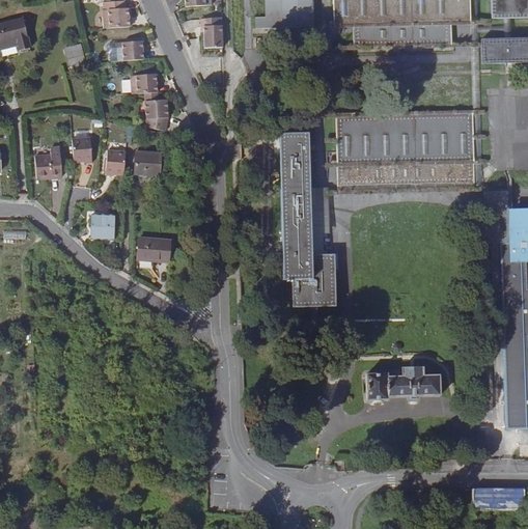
[(100,0),(102,21),(128,19),(127,1),(123,1),(123,0),(100,0)]
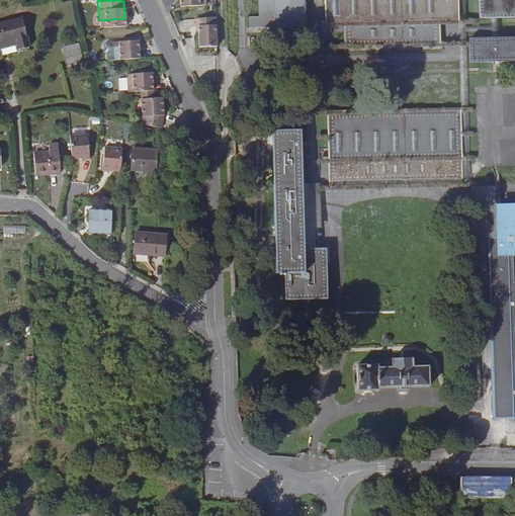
[(260,0),(261,10),(250,11),(250,21),(306,20),(305,0),(260,0)]
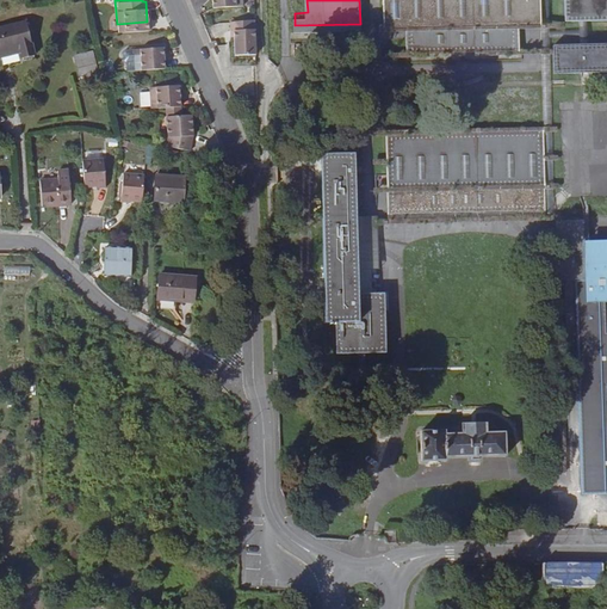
[(412,41),(525,40),(524,13),(546,13),(545,0),(388,0),(388,16),(412,16),(412,22),(412,41)]
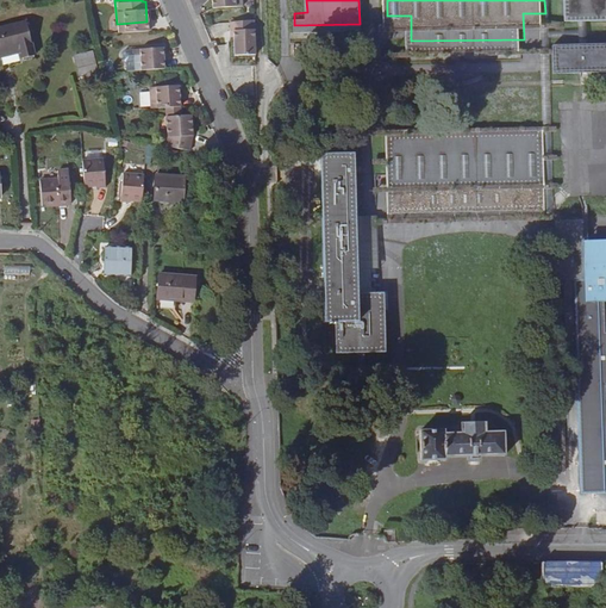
[(561,210),(556,29),(555,22),(554,0),(545,0),(548,38),(548,44),(550,123),(550,128),(553,210),(554,221),(557,219),(557,211),(561,210)]
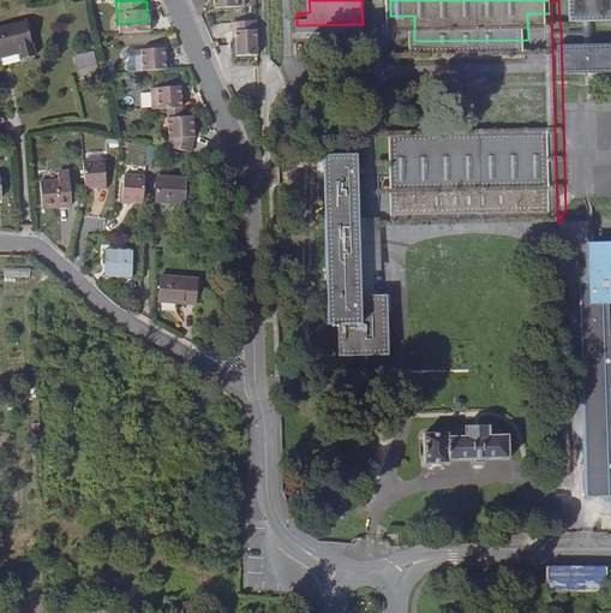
[(588,12),(597,12),(610,11),(610,0),(574,0),(575,12),(588,12)]
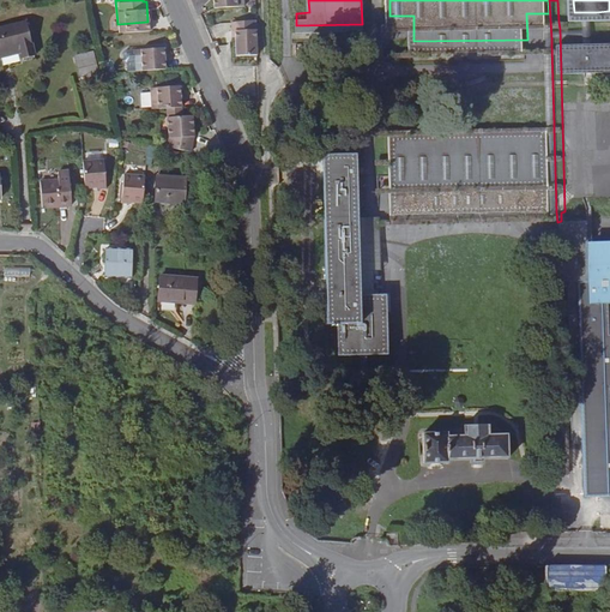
[(235,53),(248,53),(257,53),(255,18),(231,19),(231,29),(235,29),(235,53)]
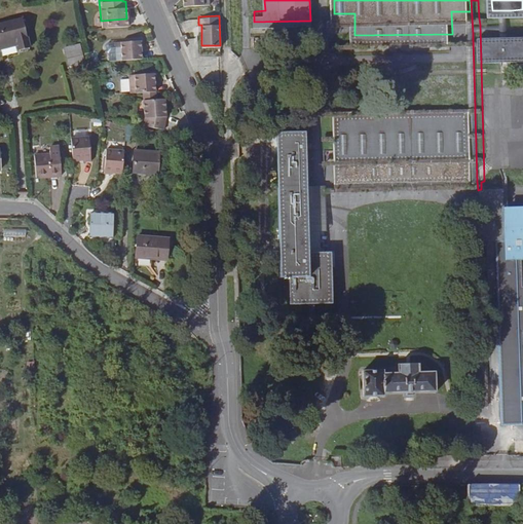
[(213,53),(213,45),(201,45),(201,25),(198,25),(199,53),(213,53)]
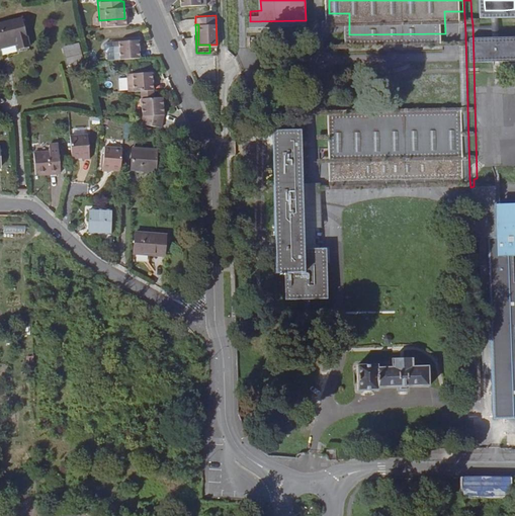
[(514,29),(503,30),(497,30),(474,30),(474,54),(514,53),(514,29)]
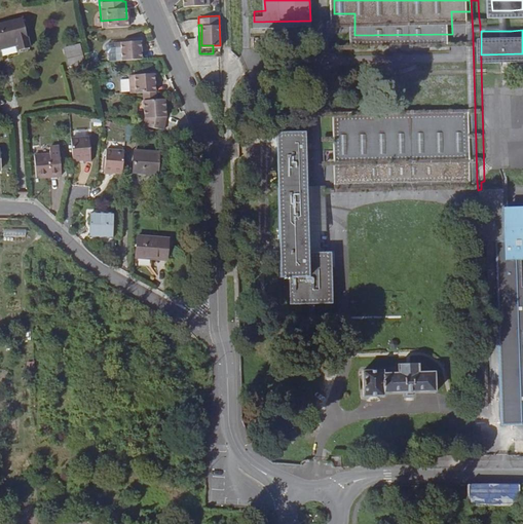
[(113,34),(114,53),(140,51),(139,33),(113,34)]
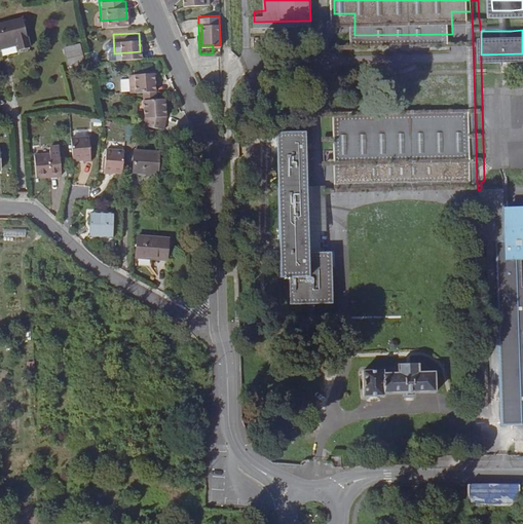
[(76,42),(63,45),(67,62),(80,58),(76,42)]
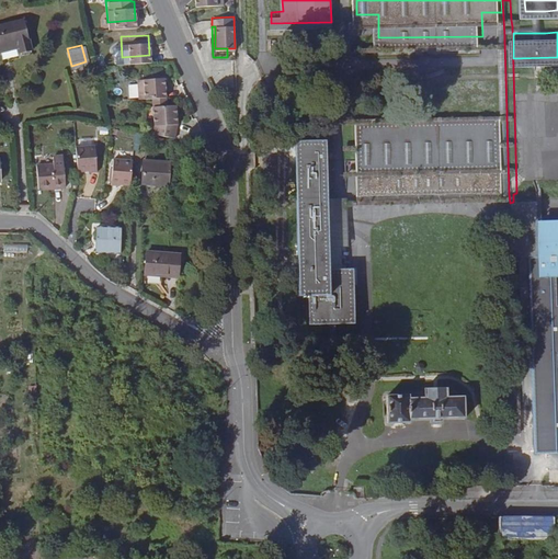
[(136,71),(136,91),(163,90),(163,70),(136,71)]
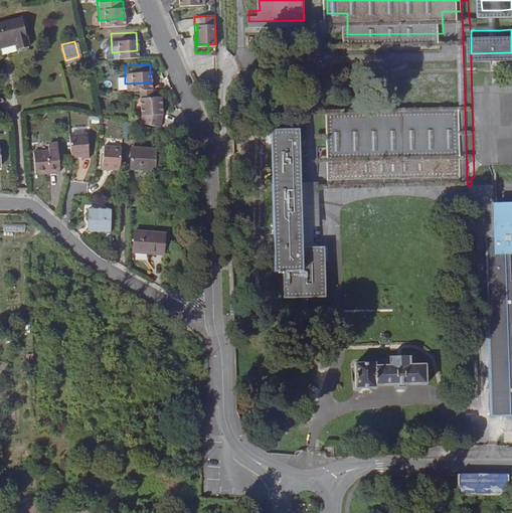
[(139,109),(138,116),(157,119),(159,120),(161,108),(160,87),(138,89),(139,109)]
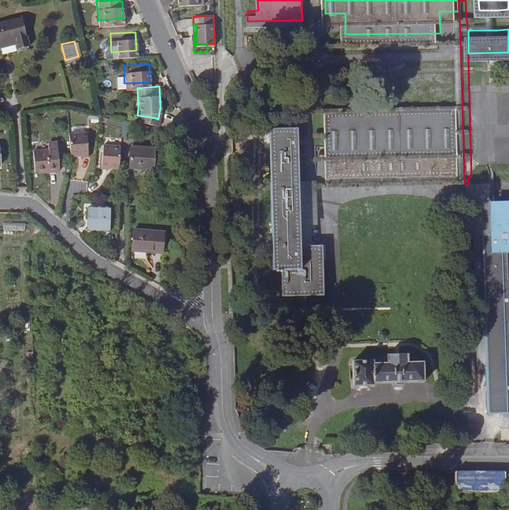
[(331,158),(332,179),(464,176),(462,107),(330,109),(331,129),(331,133),(331,153),(331,158)]
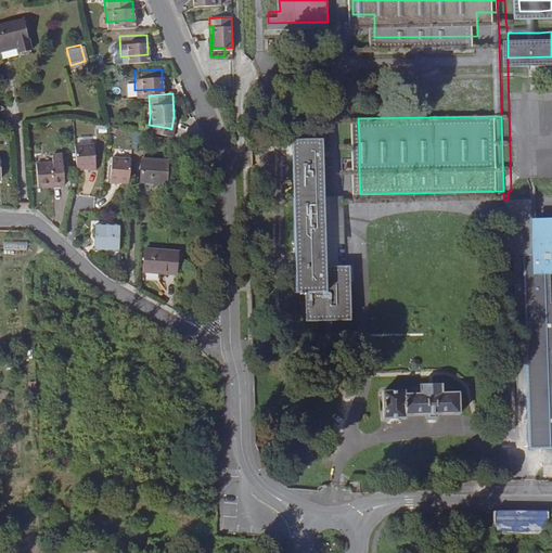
[(140,125),(131,125),(131,133),(140,134),(140,125)]
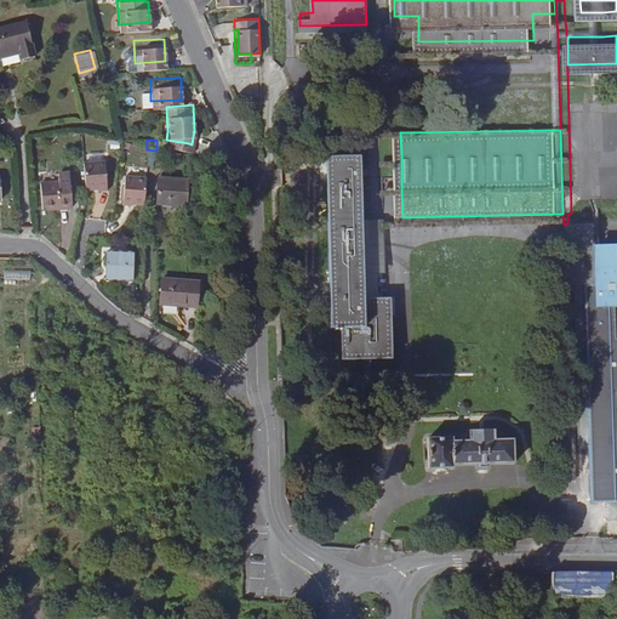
[(285,151),(278,151),(278,159),(281,159),(285,162),(291,157),(285,151)]
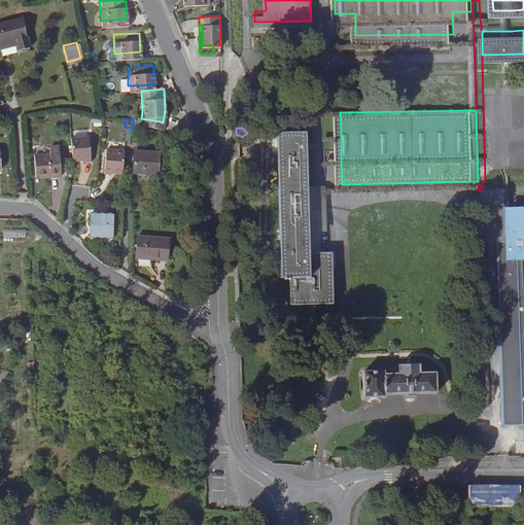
[(310,228),(309,182),(307,128),(279,129),(283,274),(292,274),(293,301),(335,300),(333,249),(318,249),(311,249),(310,228)]
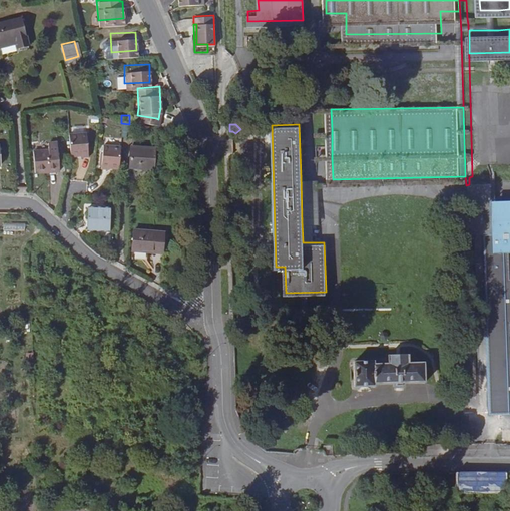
[(88,129),(70,128),(70,150),(80,151),(80,152),(88,153),(88,129)]
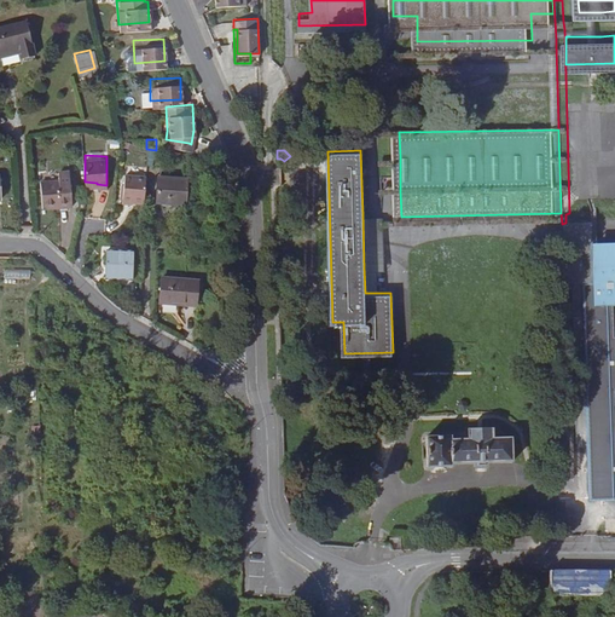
[(58,180),(40,180),(41,206),(70,206),(70,171),(58,172),(58,180)]
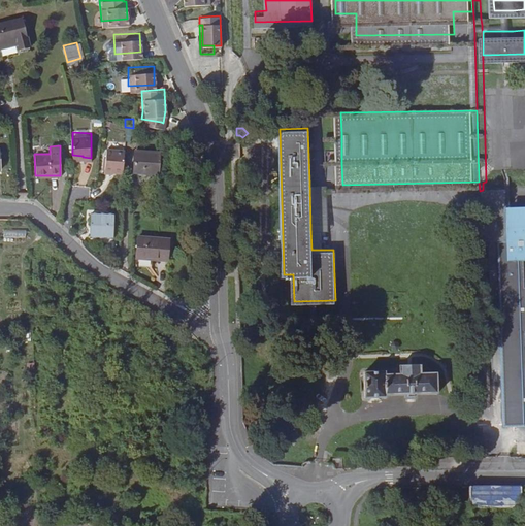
[(111,168),(122,168),(122,146),(104,145),(104,169),(111,169),(111,168)]
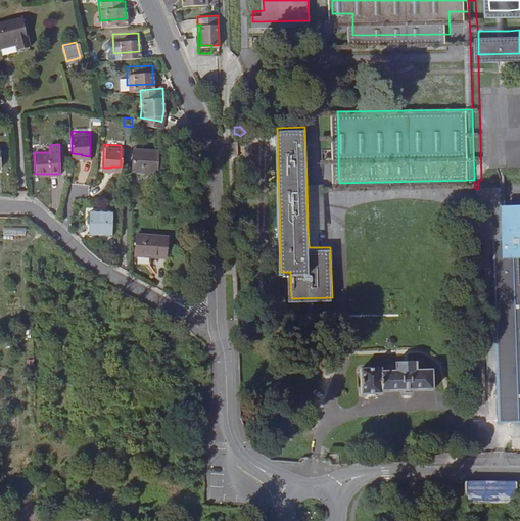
[(133,173),(158,174),(158,151),(133,151),(133,173)]
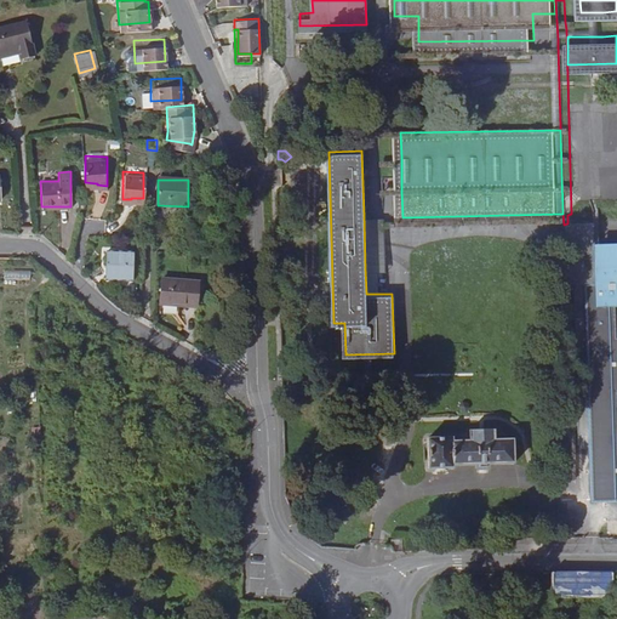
[(386,219),(386,228),(564,225),(563,214),(403,217),(386,219)]
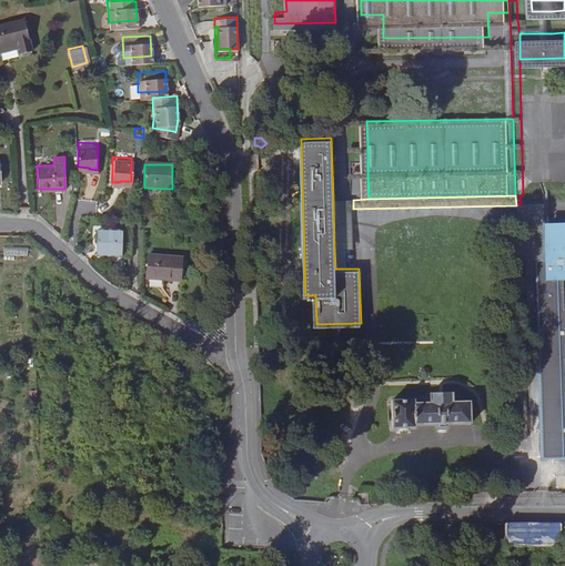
[(522,253),(537,253),(547,253),(546,224),(546,215),(546,195),(523,195),(520,196),(520,204),(521,232),(522,253)]
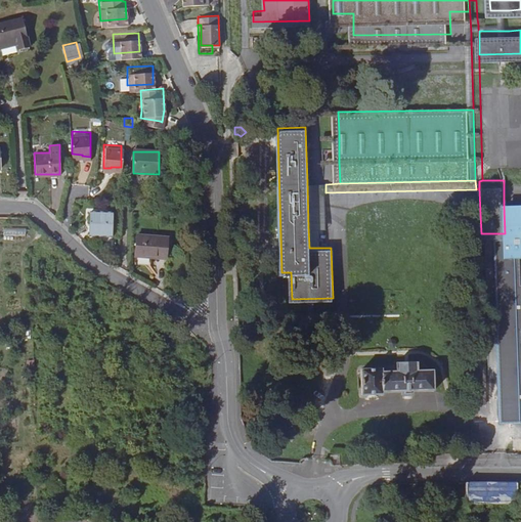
[(326,181),(307,181),(308,226),(315,226),(327,226),(326,192),(326,184),(326,181)]
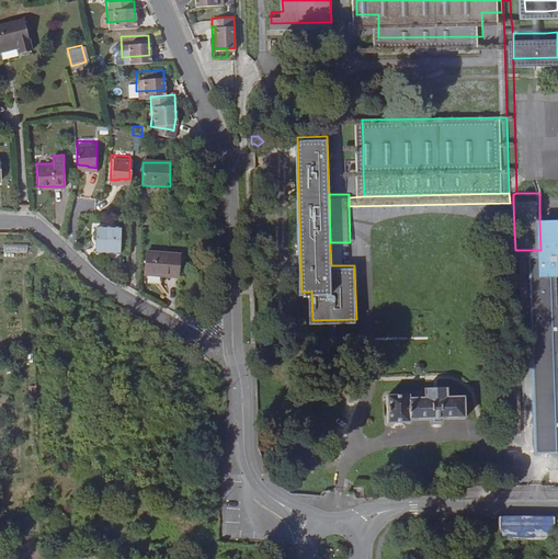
[(557,210),(539,213),(539,221),(557,218),(557,210)]
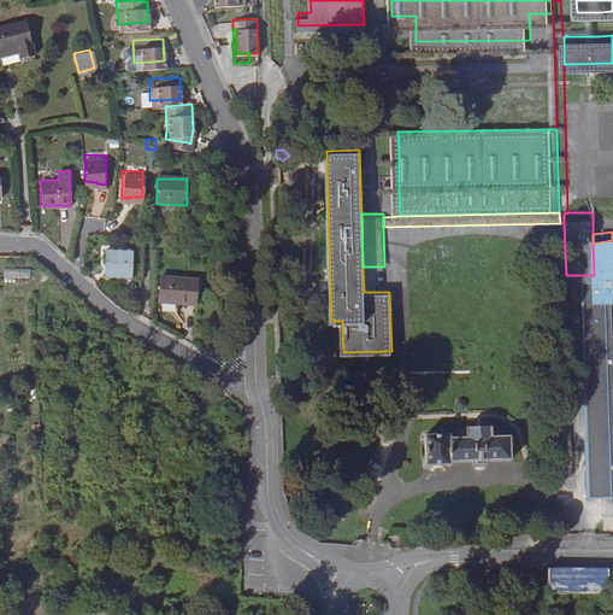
[(612,240),(593,244),(594,275),(583,275),(587,384),(587,427),(589,495),(612,493),(612,240)]
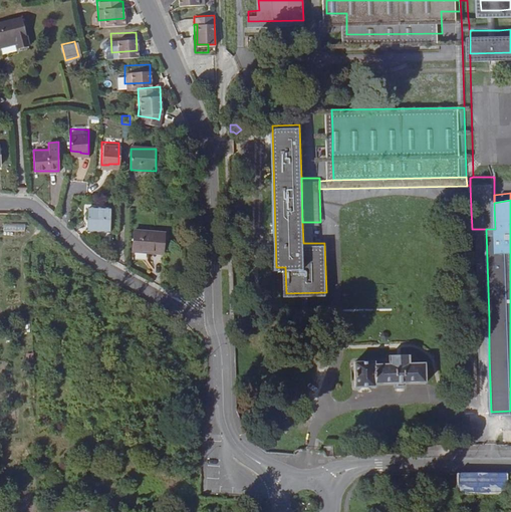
[(88,209),(87,231),(110,232),(110,209),(88,209)]
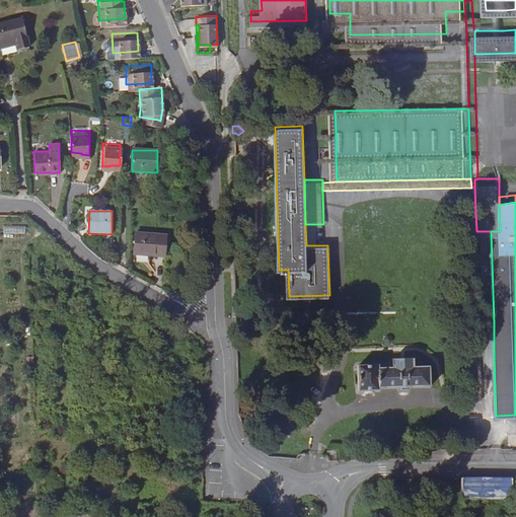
[(137,237),(136,266),(151,266),(151,259),(167,259),(167,238),(137,237)]
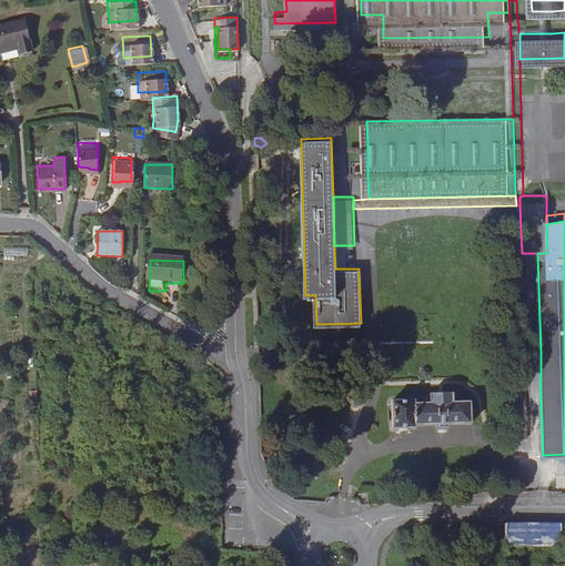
[(541,393),(541,353),(532,353),(532,393),(541,393)]
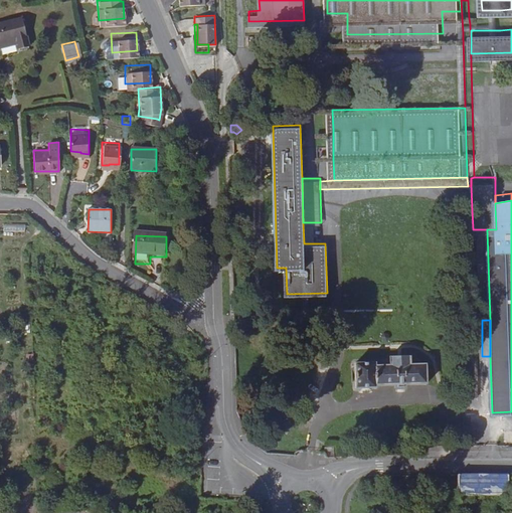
[(377,361),(358,361),(358,385),(377,385),(377,383),(430,382),(430,363),(414,363),(414,354),(389,355),(389,363),(377,363),(377,361)]
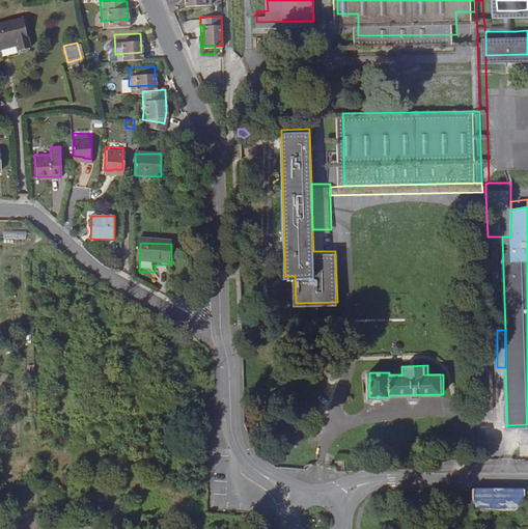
[(338,458),(338,468),(348,468),(348,458),(338,458)]
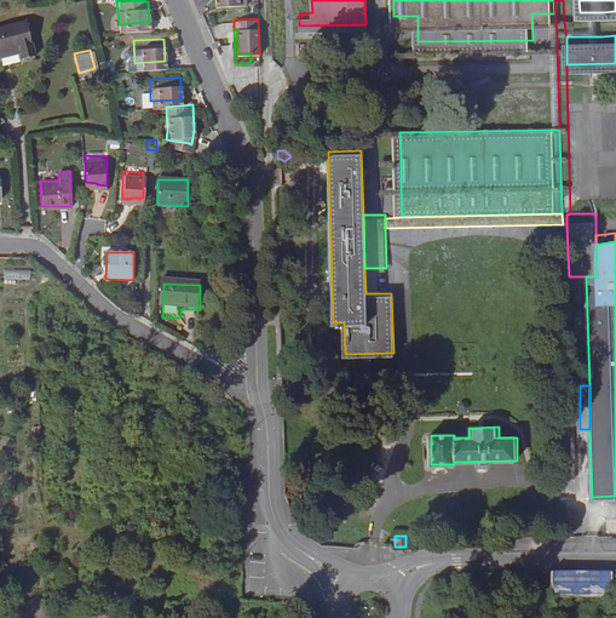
[(552,605),(558,605),(612,605),(612,570),(552,570),(552,605)]
